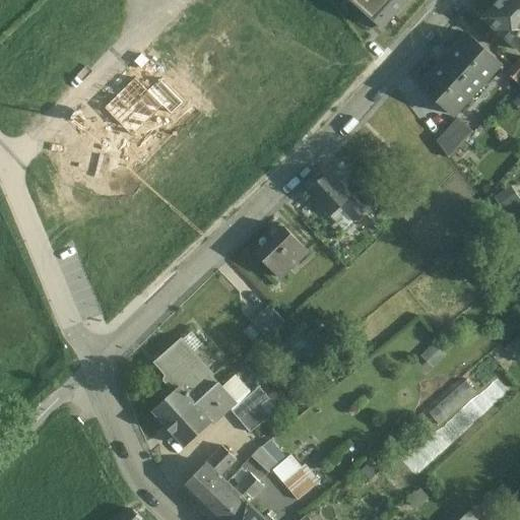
[(350,0),(381,27),(406,0),(350,0)]
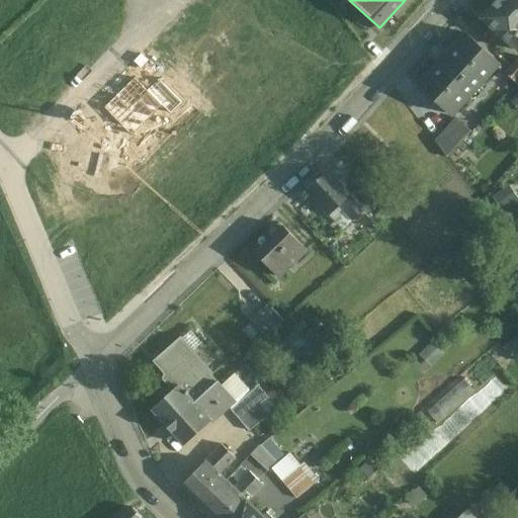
[(517,3),(514,0),(497,0),(494,4),(495,5),(484,17),(517,48),(517,3)]
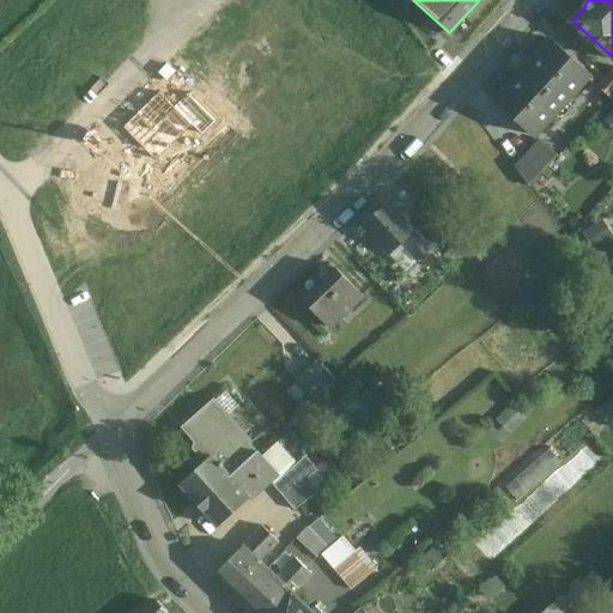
[(552,38),(497,99),(536,135),(593,74),(552,38)]
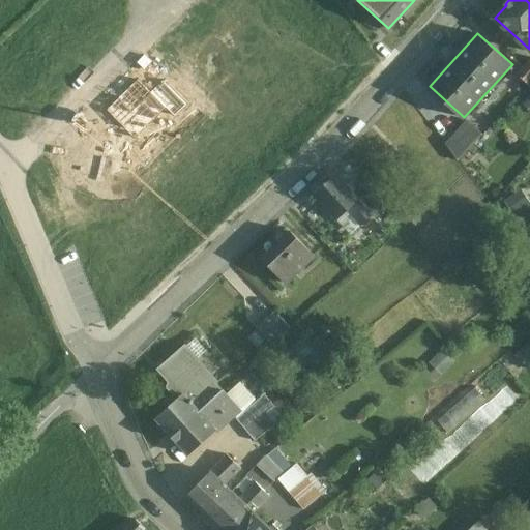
[(529,59),(516,75),(527,85),(529,81),(529,59)]
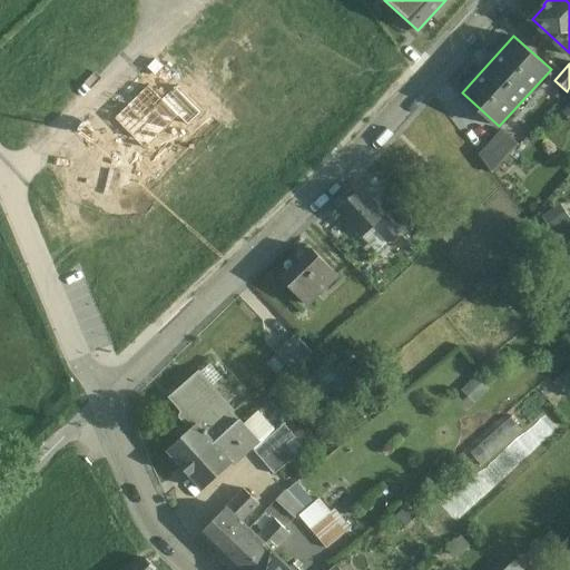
[(504,129),(478,155),(492,174),(519,145),(504,129)]
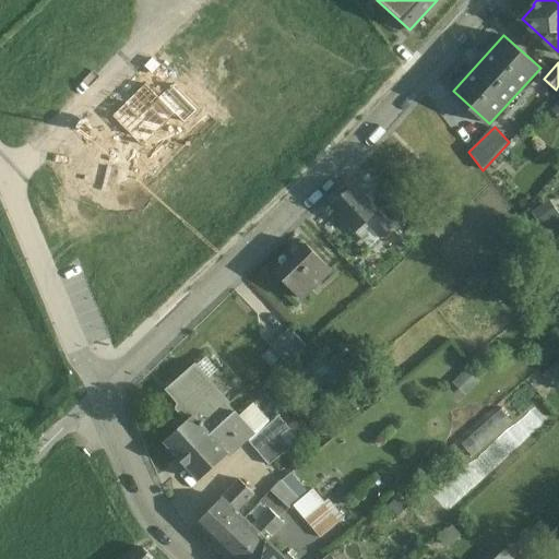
[(372,201),(355,183),(331,206),(355,232),(367,221),(382,236),(394,224),(372,201)]
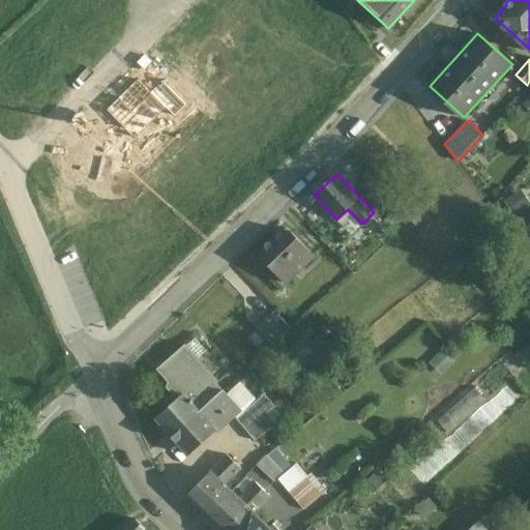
[(389,204),(364,178),(353,190),(374,212),(377,216),(389,204)]
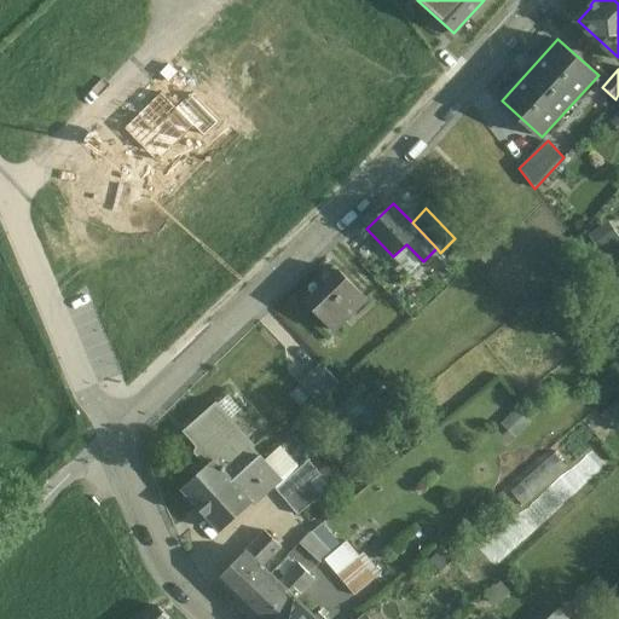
[(340,271),(307,302),(334,330),(366,299),(340,271)]
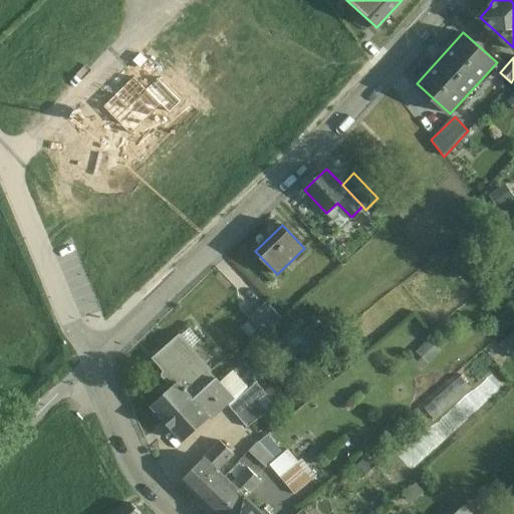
[(249,318),(265,334),(282,318),(266,301),(249,318)]
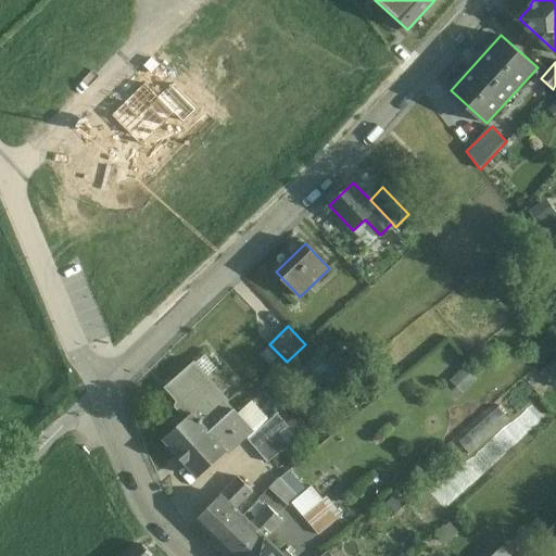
[(228,400),(194,362),(166,386),(192,415),(163,439),(180,458),(235,409),(234,409),(226,402),(228,400)]
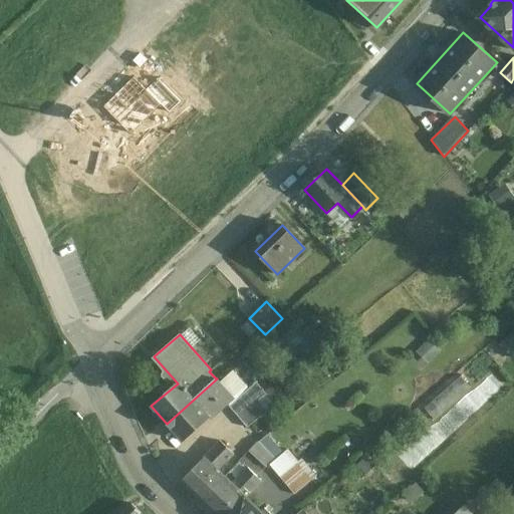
[(413,354),(423,365),(441,349),(431,338),(413,354)]
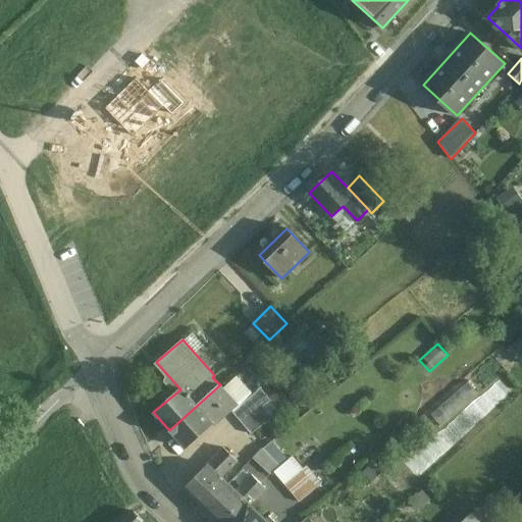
[(220,384),(169,430),(186,449),(212,424),(214,425),(226,415),(225,414),(237,403),(220,384)]
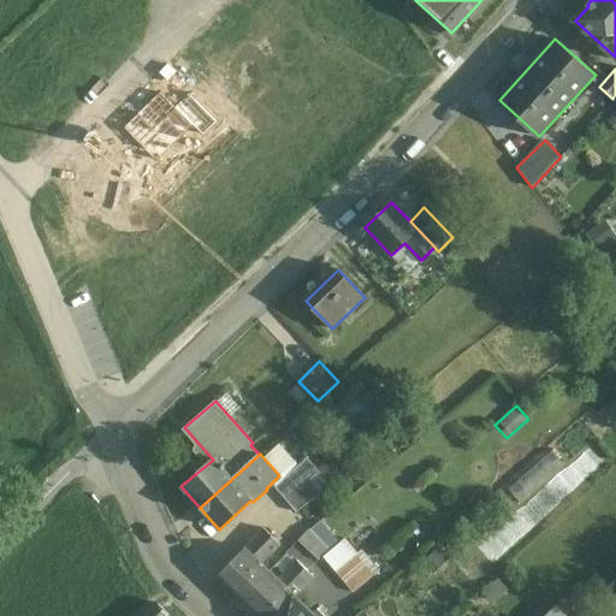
[(307,458),(276,487),(286,501),(309,480),(319,472),(307,458)]
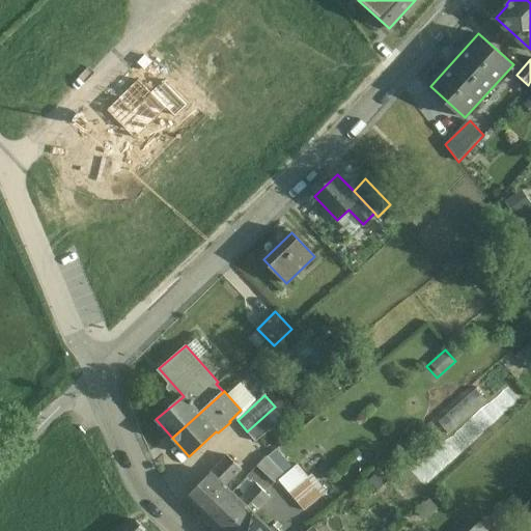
[(267,414),(247,431),(255,442),(276,425),(267,414)]
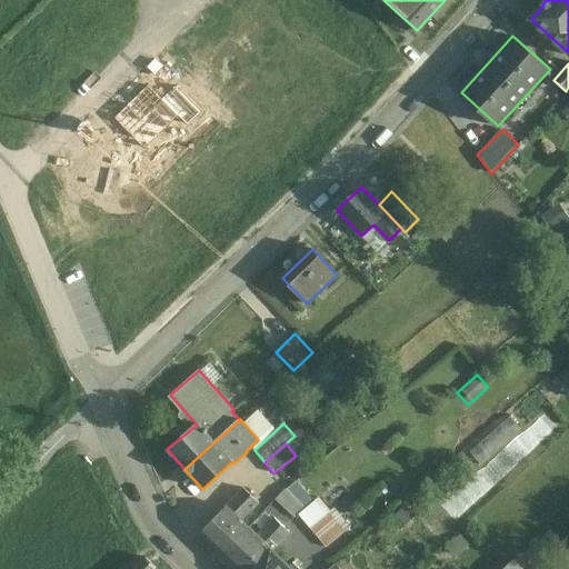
[(258,502),(245,489),(228,507),(241,520),(258,502)]
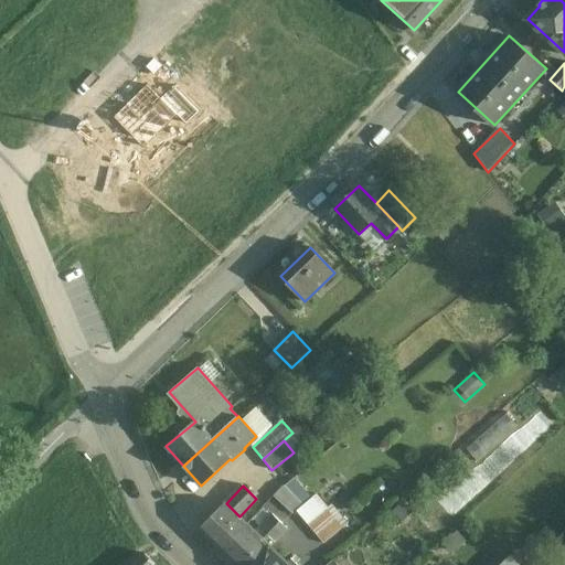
[(226,503),(200,530),(222,551),(247,524),(240,516),(226,503)]
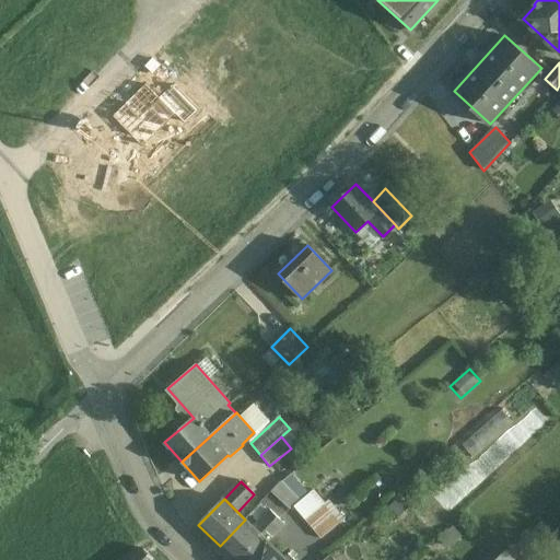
[(329,500),(305,520),(313,529),(337,509),(329,500)]
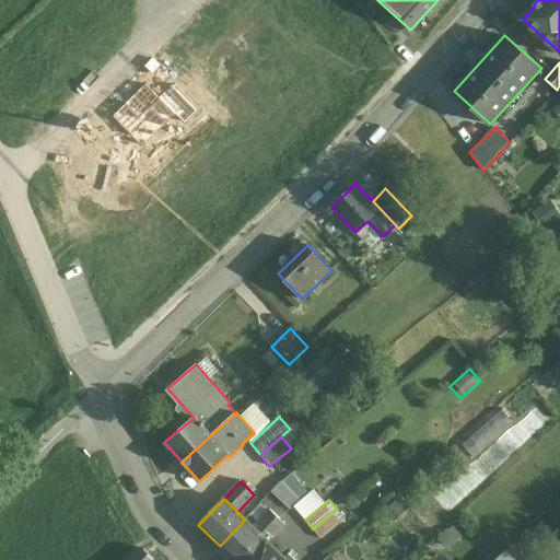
[(337,509),(313,529),(322,538),(345,518),(337,509)]
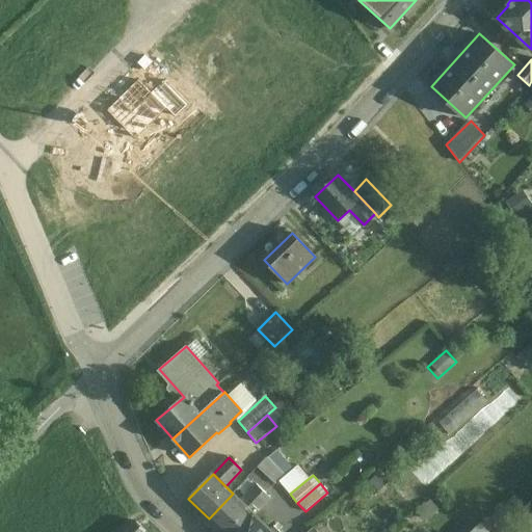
[(270,498),(257,485),(241,502),(250,510),(254,506),(258,510),(270,498)]
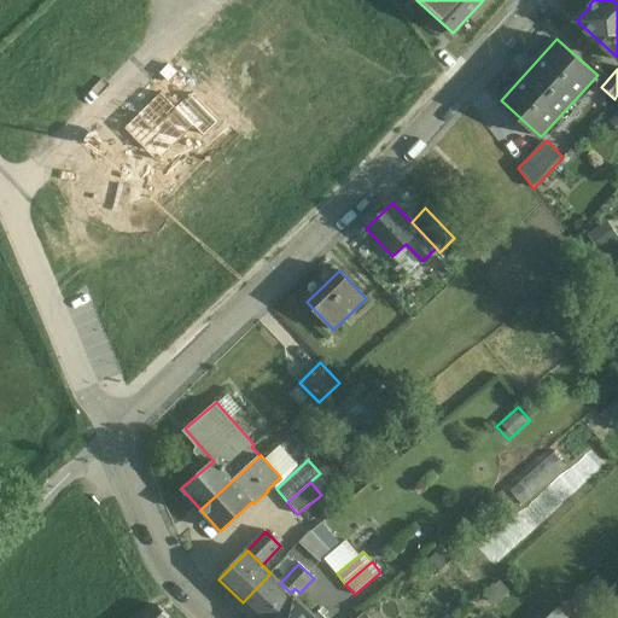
[(270,573),(243,602),(257,617),(274,617),(295,598),(291,593),(280,583),(270,573)]
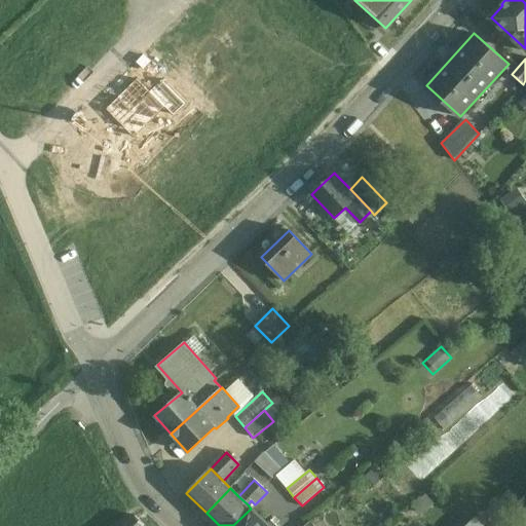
[(267,524),(251,509),(233,525),(276,525),(271,520),(267,524)]
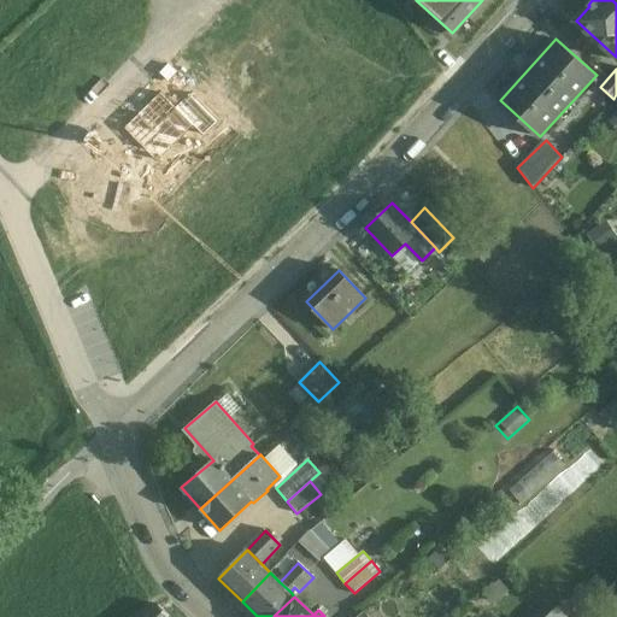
[(158,605),(146,616),(166,616),(169,616),(158,605)]
